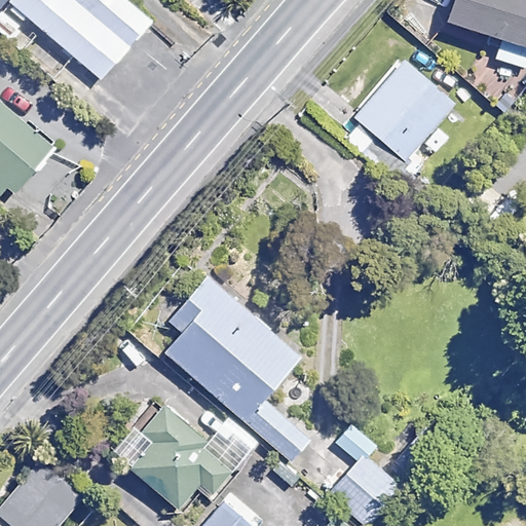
[(147,20),(122,0),(7,0),(32,21),(28,26),(96,82),(147,20)]
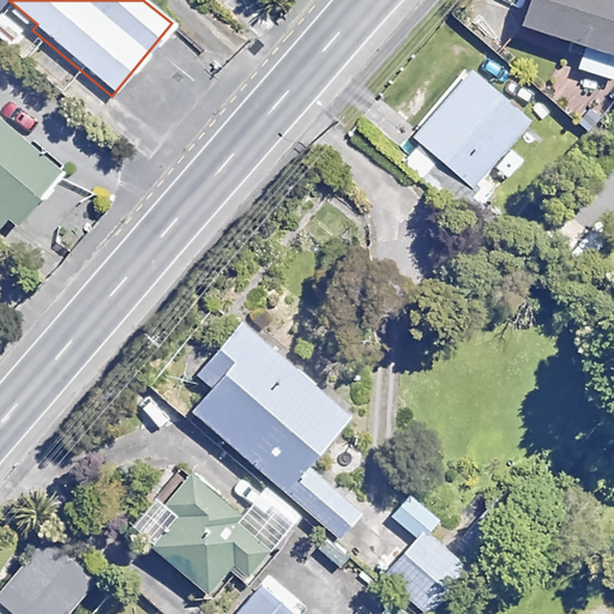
[(613,0),(522,0),(515,22),(584,46),(577,68),(613,80),(613,0)]
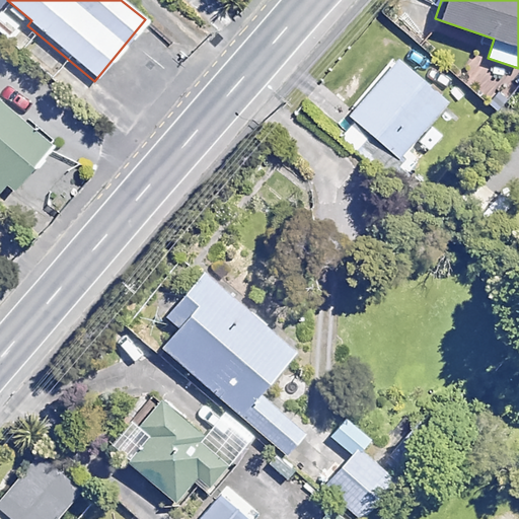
[(0,9),(0,38),(10,48),(24,32),(0,9)]
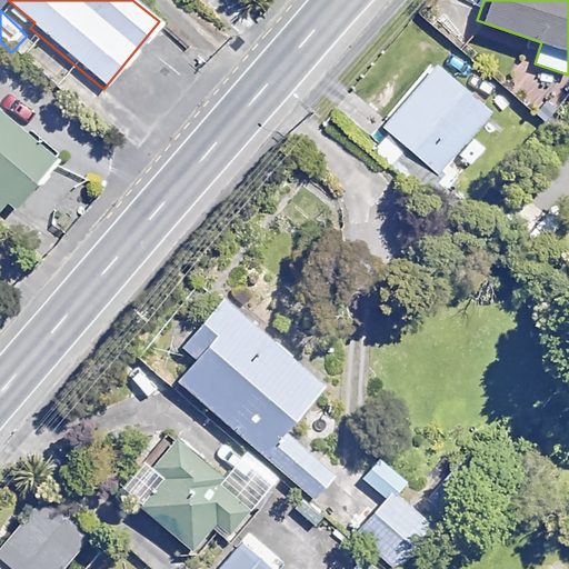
[(489,112),(433,65),(367,142),(421,190),(489,112)]
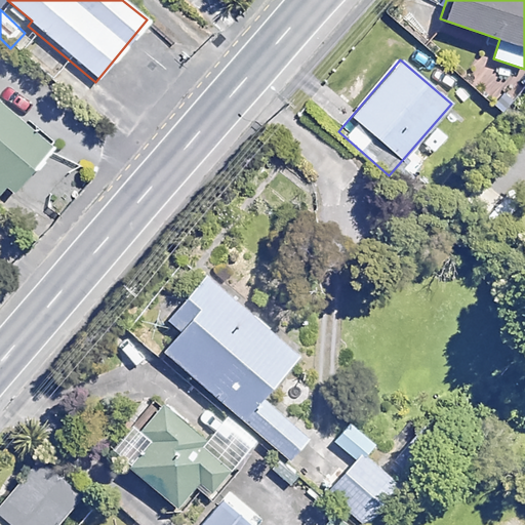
[(0,105),(0,196),(6,190),(10,194),(50,147),(0,105)]
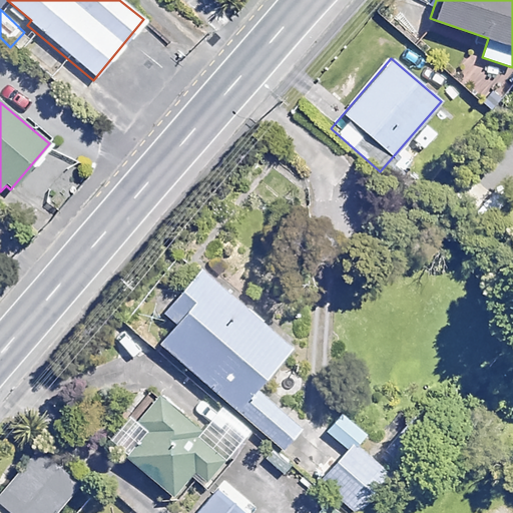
[(154,339),(278,447),(297,425),(253,387),(289,347),(197,268),(163,306),(174,316),(154,339)]
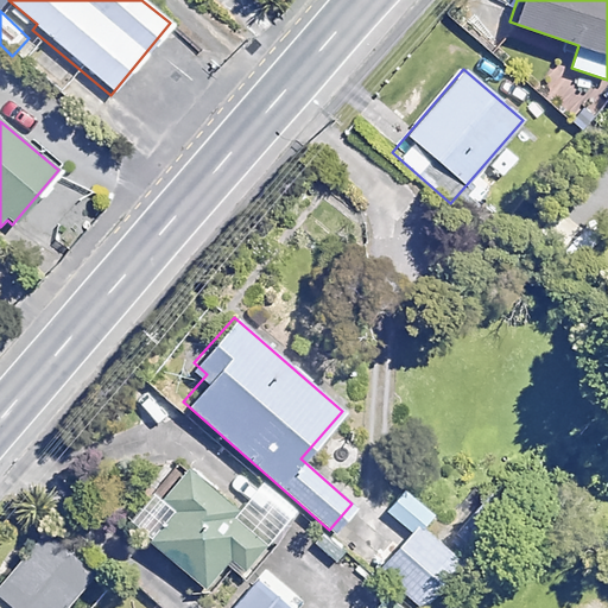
[(265,546),(189,479),(141,533),(202,588),(229,558),(244,571),(265,546)]
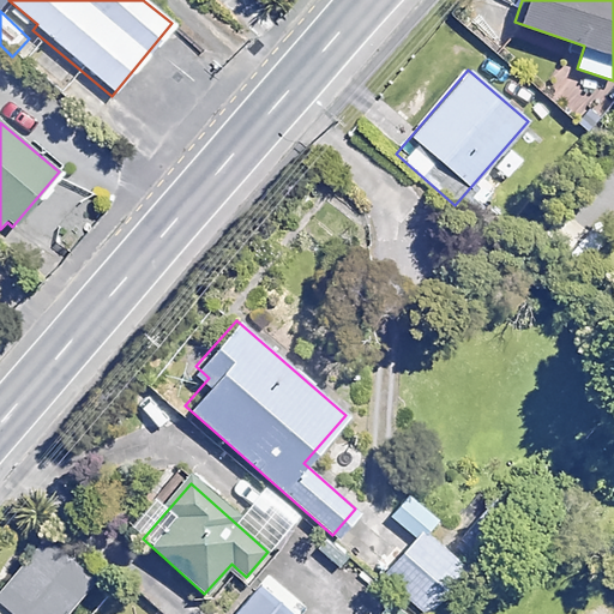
[(428,613),(434,613),(469,570),(421,534),(435,515),(411,495),(390,523),(411,539),(381,578),(428,613)]
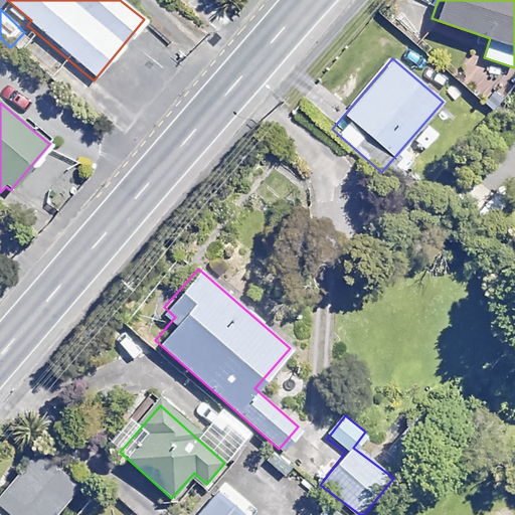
[(56,514),(79,489),(37,452),(0,495),(0,503),(13,514),(56,514)]
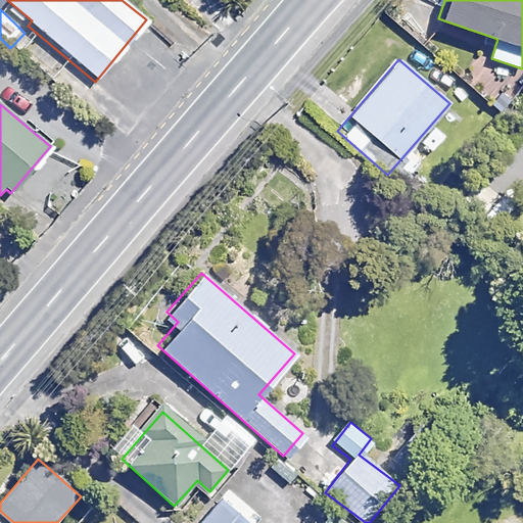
[(234,513),(218,498),(196,522),(256,522),(259,519),(242,504),(234,513)]
